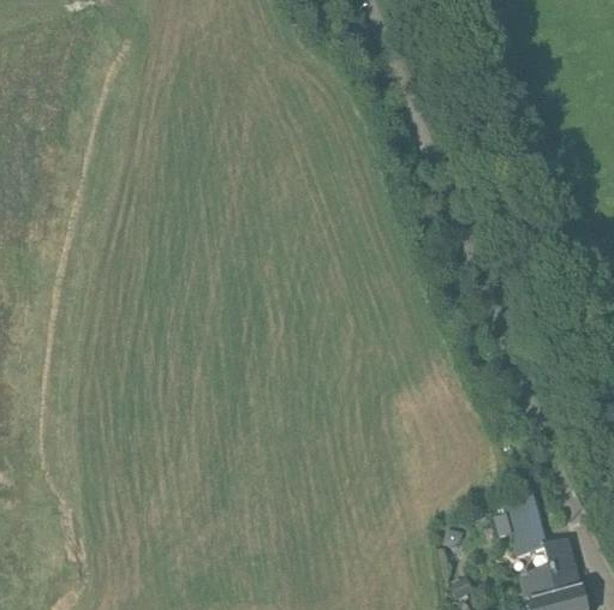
[(517,555),(544,548),(544,545),(546,545),(532,494),(504,503),(506,514),(511,534),(517,555)]
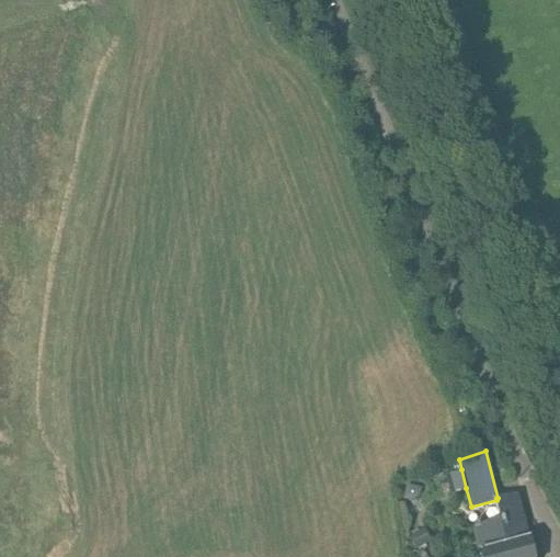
[(466,488),(461,469),(450,472),(455,491),(466,488)]
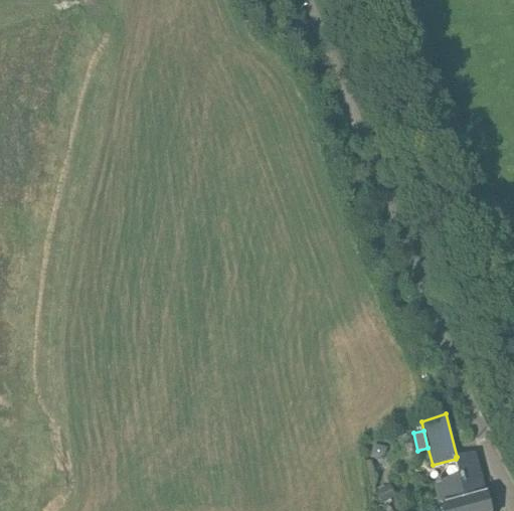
[(385,446),(372,443),(369,456),(374,457),(384,451),(385,446)]
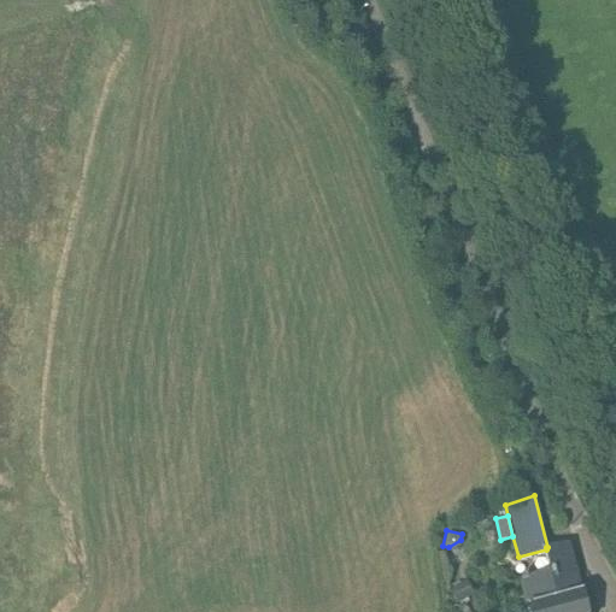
[(546,547),(546,549),(551,569),(522,576),(528,602),(531,611),(586,611),(569,542),(547,548),(547,547),(546,547)]
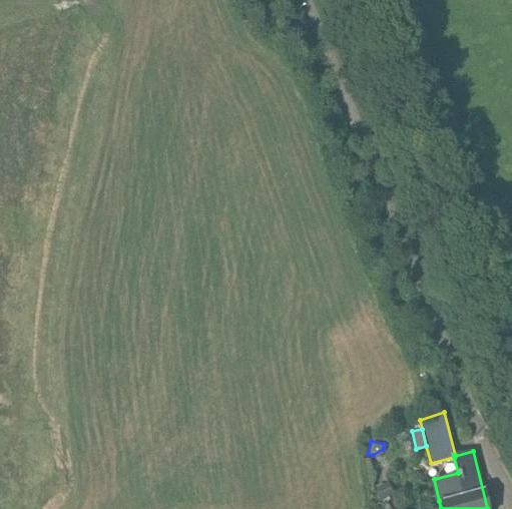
[(376,487),(381,499),(396,492),(390,480),(376,487)]
